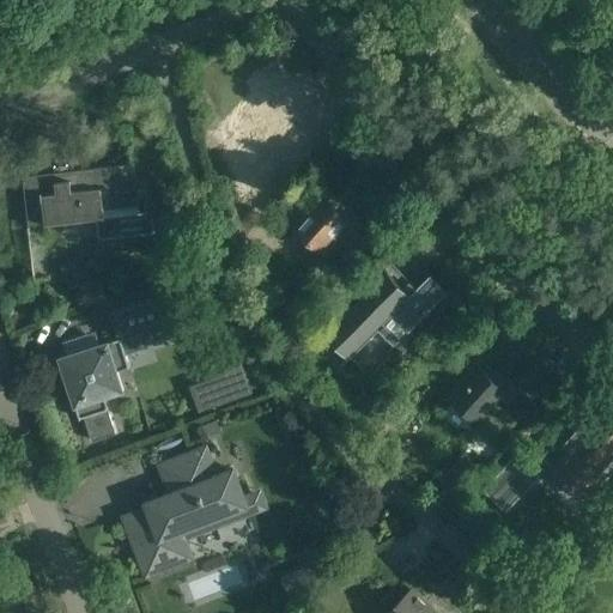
[(243,110),(232,121),(273,157),(259,174),(283,194),(319,153),(296,134),(298,131),(291,123),(289,126),(280,119),(285,114),(275,105),(273,108),(258,93),(247,105),(246,104),(242,109),(243,110)]
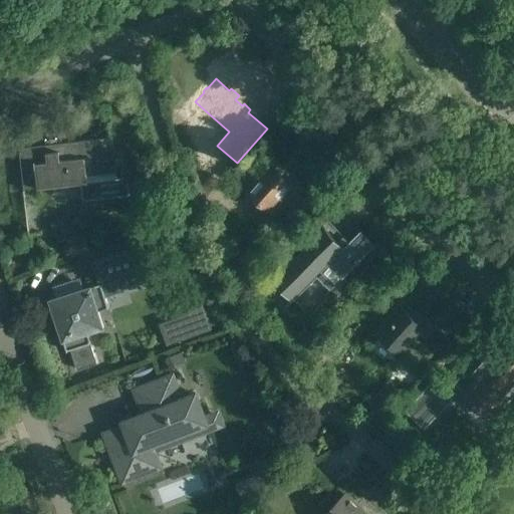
[(116,178),(112,137),(19,148),(21,171),(35,169),(37,187),(86,182),(88,198),(130,193),(127,177),(116,178)]
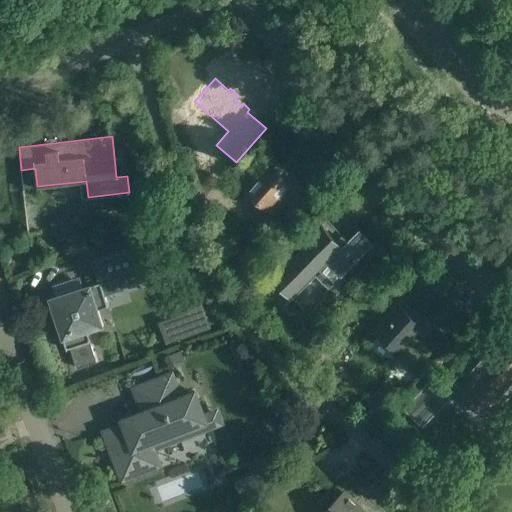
[(292,185),(269,164),(244,192),(268,212),(292,185)]
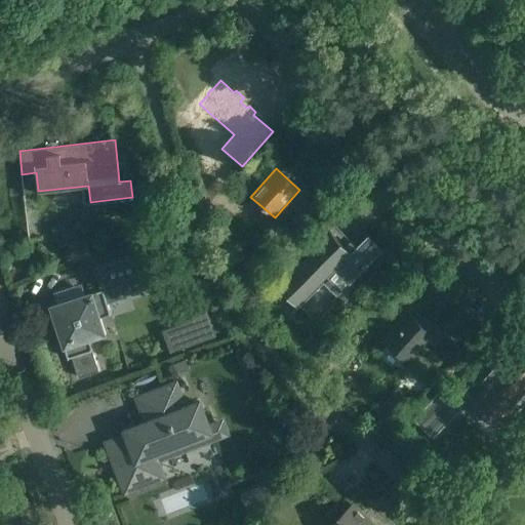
[(155,178),(137,179),(139,197),(157,195),(155,178)]
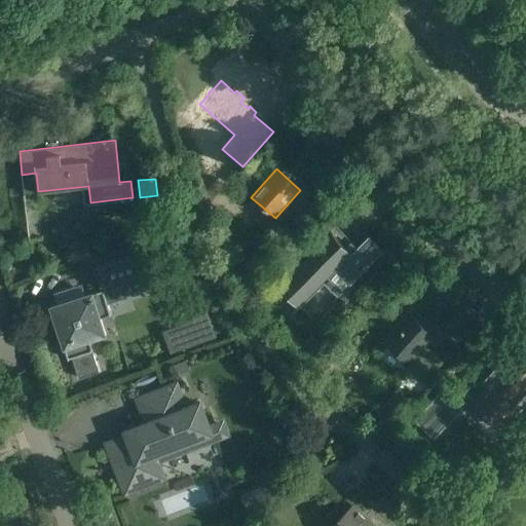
[(207,192),(214,198),(225,186),(218,179),(207,192)]
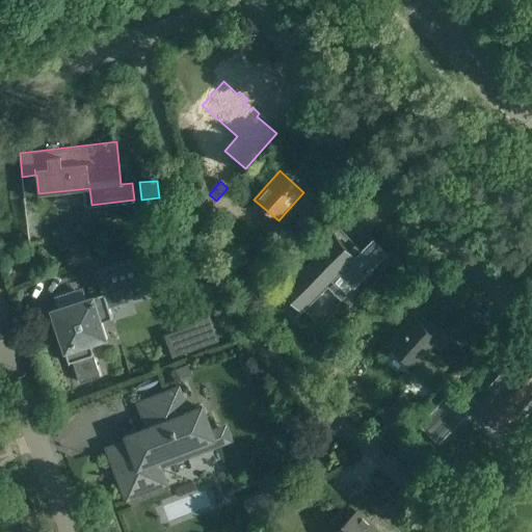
[(336,236),(282,291),(302,312),(341,273),(355,288),(389,254),(373,238),(355,256),(336,236)]
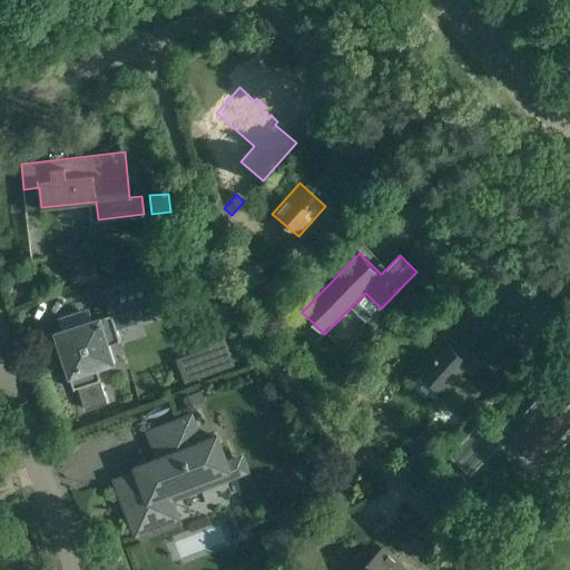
[(109,315),(56,333),(74,389),(78,387),(85,410),(107,403),(96,369),(115,363),(109,345),(120,341),(117,330),(138,323),(136,315),(163,307),(154,276),(102,293),(109,315)]
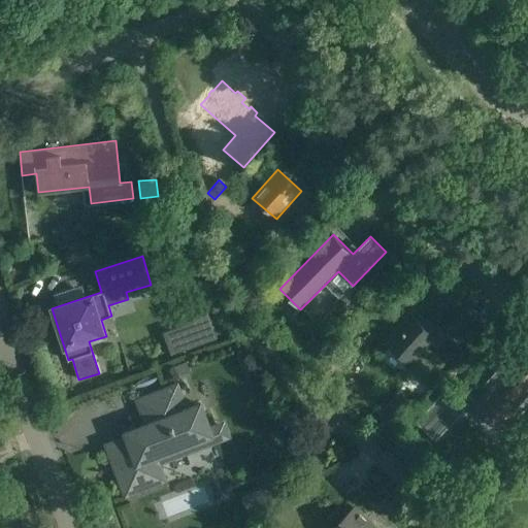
[(217,337),(201,296),(177,305),(185,324),(163,332),(171,355),(217,337)]
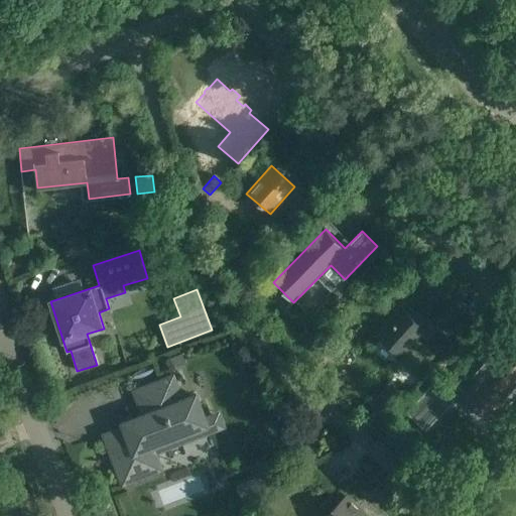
[(389,324),(378,336),(401,356),(398,360),(414,375),(433,354),(417,339),(425,330),(402,308),(389,324)]
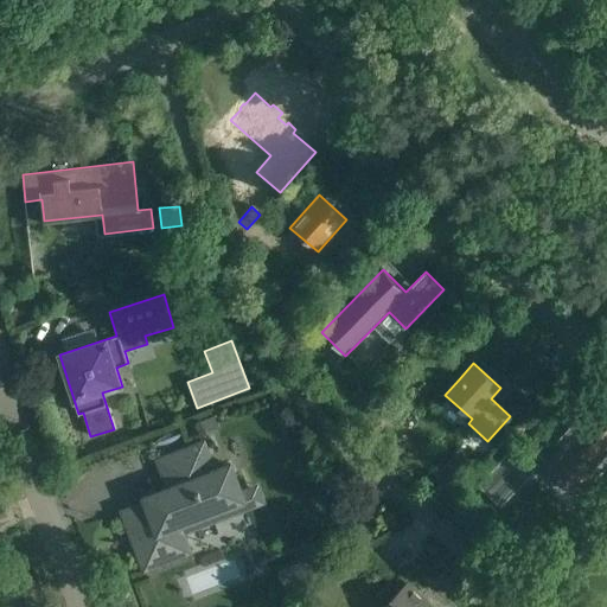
[(570,401),(570,402),(530,443),(529,445),(529,447),(529,448),(530,449),(545,460),(547,460),(549,460),(550,460),(551,459),(577,483),(606,452),(606,419),(596,409),(587,417),(576,402),(575,401),(574,401),(573,401),(572,401),(570,401)]
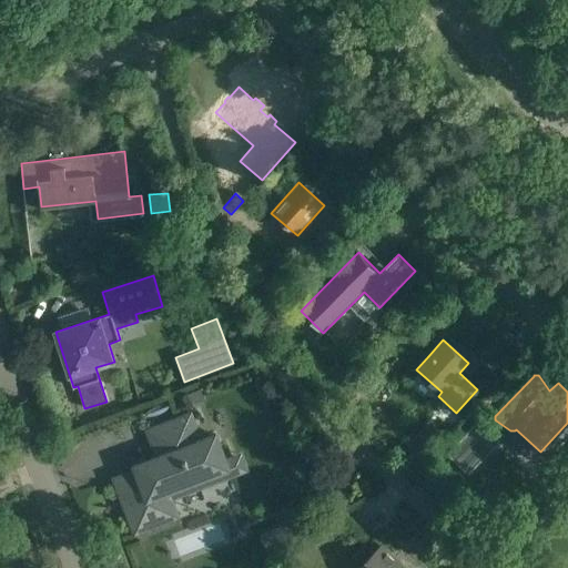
[(133,468),(111,477),(133,536),(181,518),(172,494),(232,470),(217,430),(201,437),(191,411),(143,428),(153,455),(131,464),(133,468)]
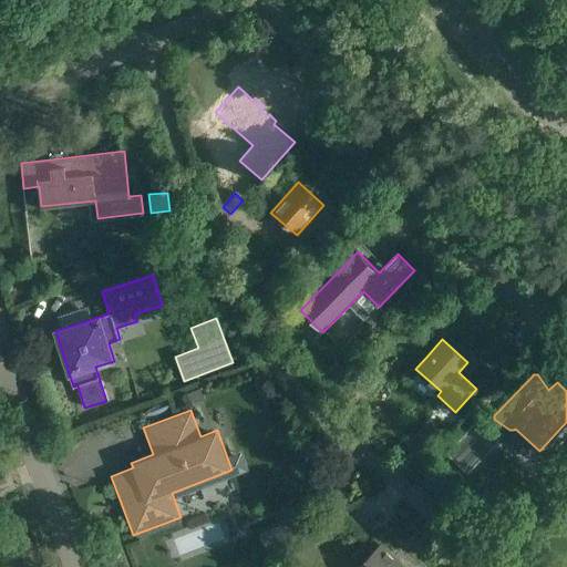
[(480,418),(478,419),(446,453),(467,473),(496,443),(497,442),(497,440),(497,439),(497,437),(484,419),(483,418),(481,418),(480,418)]
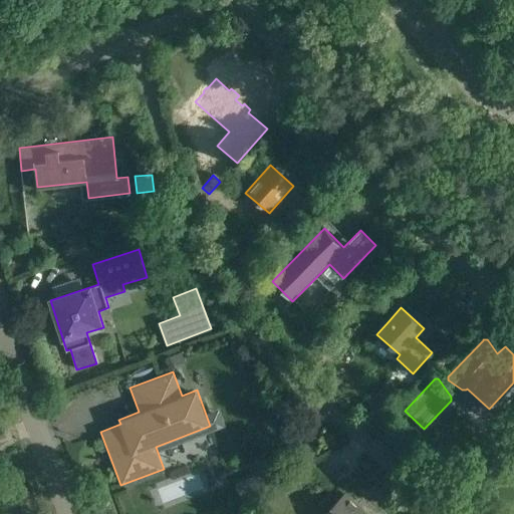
[(396,387),(382,401),(393,411),(406,397),(396,387)]
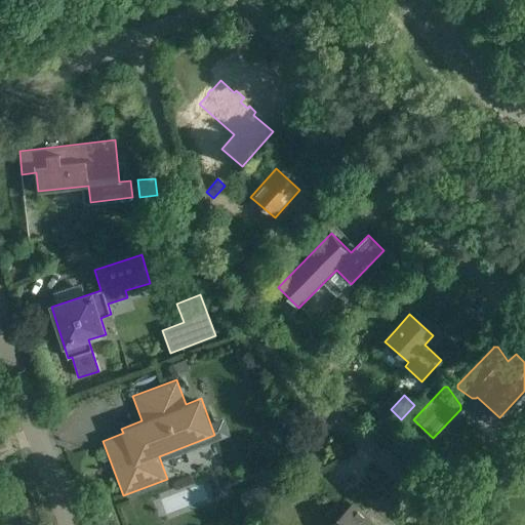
[(463,506),(470,511),(481,498),(475,492),(463,506)]
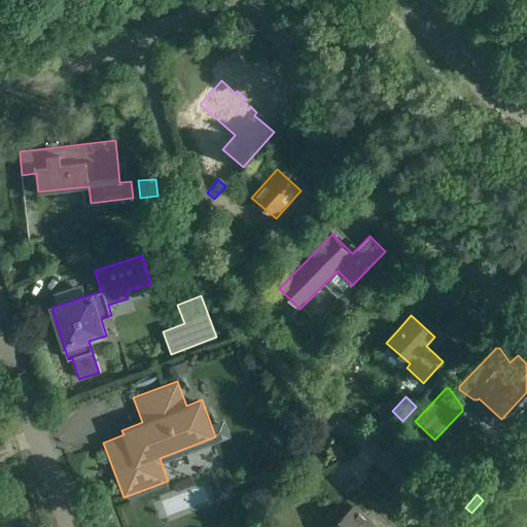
[(483,500),(471,513),(479,519),(490,506),(483,500)]
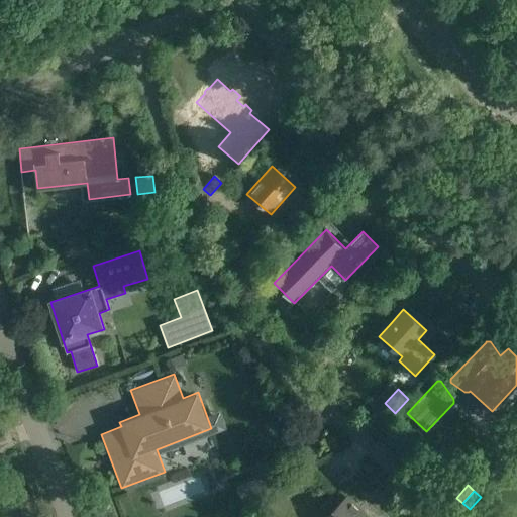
[(368,516),(347,497),(327,516),(368,516)]
